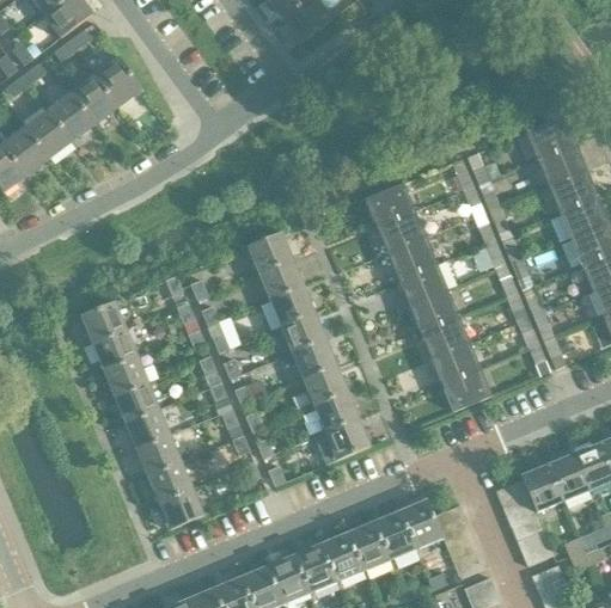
[(34,0),(44,13),(61,0),(34,0)]
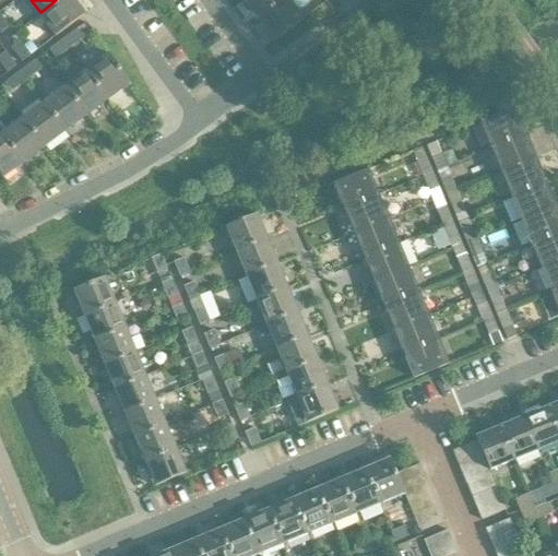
[(57,34),(85,12),(75,0),(56,0),(40,12),(57,34)]
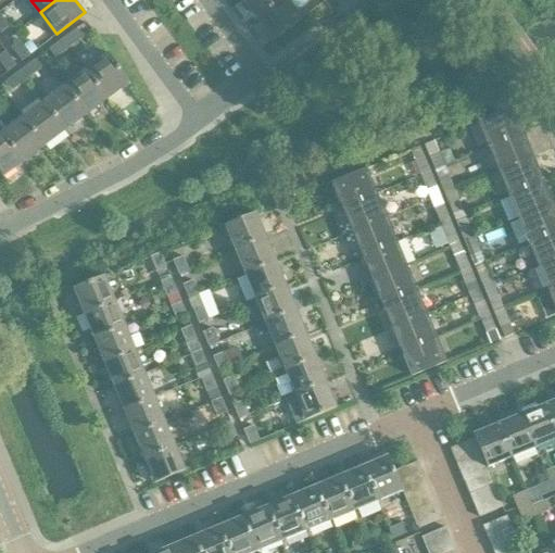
[(243,0),(257,17),(279,0),(243,0)]
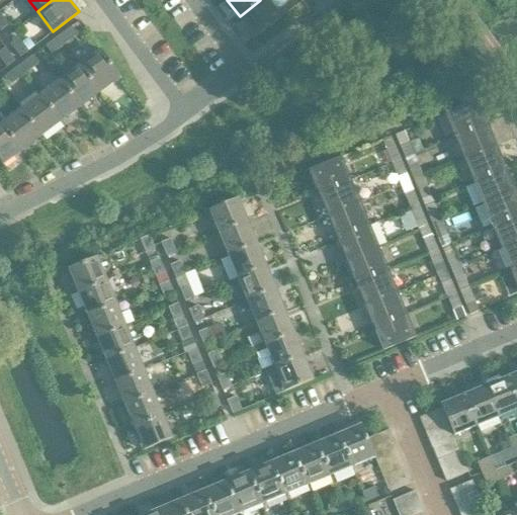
[(260,0),(240,16),(255,36),(281,16),(268,0),(260,0)]
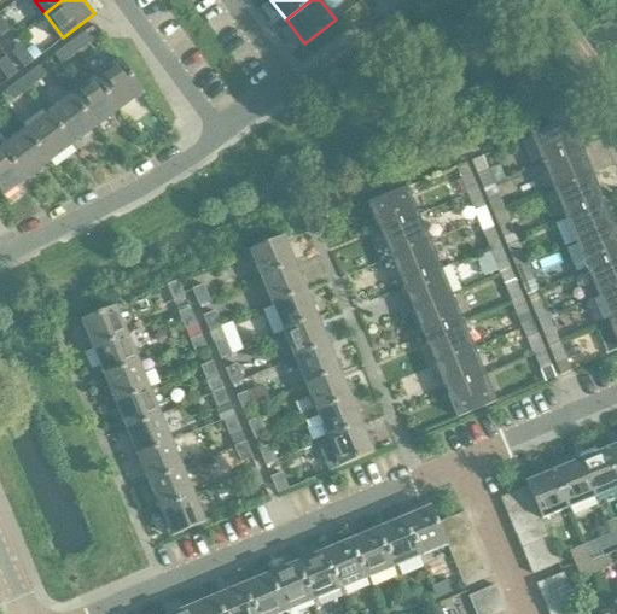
[(0,31),(1,34),(11,27),(0,11),(0,31)]
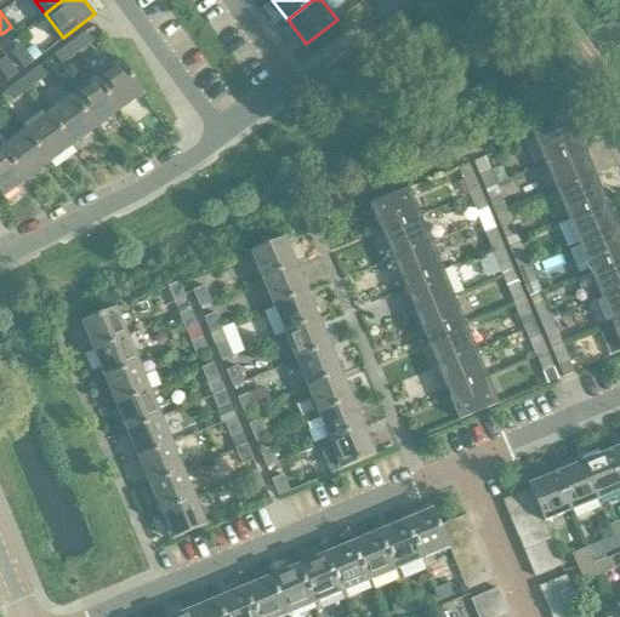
[(86,29),(70,41),(79,51),(94,39),(86,29)]
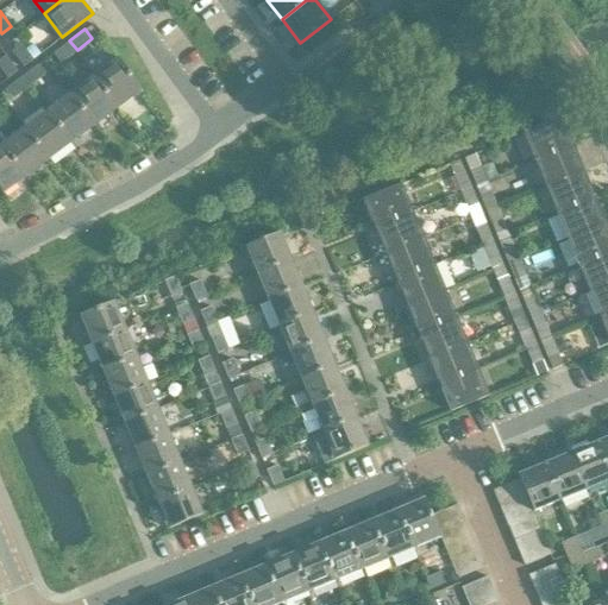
[(61,62),(77,50),(69,41),(54,51),(61,62)]
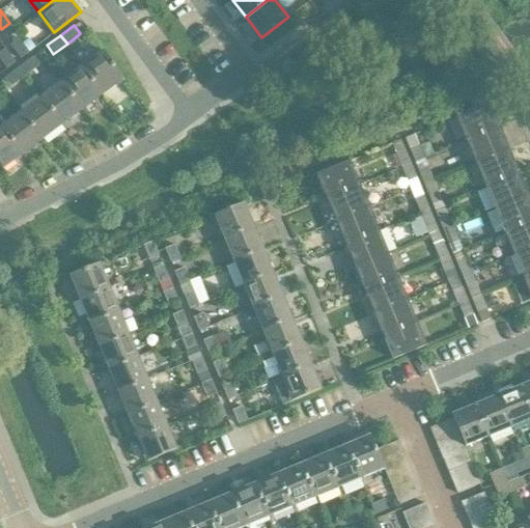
[(21,56),(29,50),(20,36),(11,43),(21,56)]
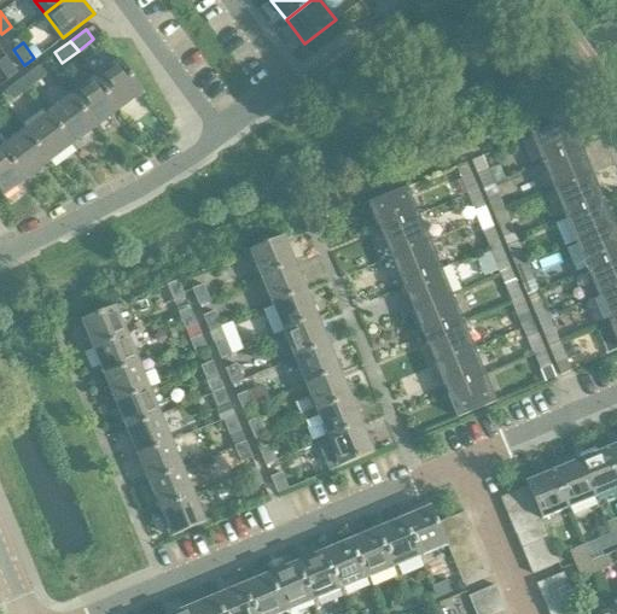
[(0,64),(10,77),(18,70),(6,54),(0,59),(0,64)]
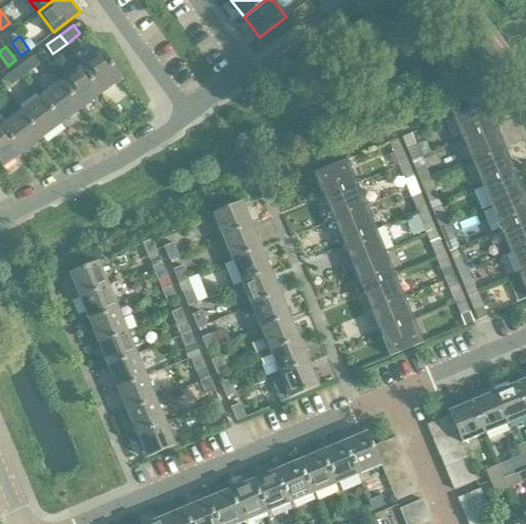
[(103,92),(124,76),(103,49),(82,65),(103,92)]
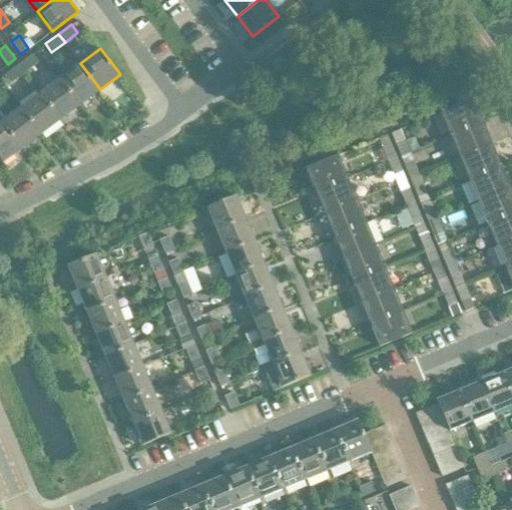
[(39,61),(33,53),(20,62),(26,70),(39,61)]
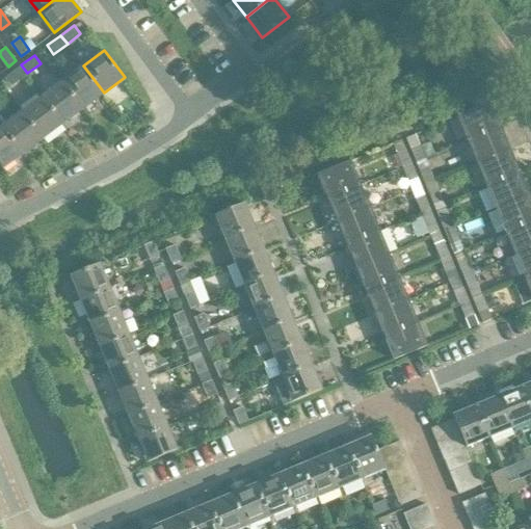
[(7,75),(14,83),(27,73),(21,64),(7,75)]
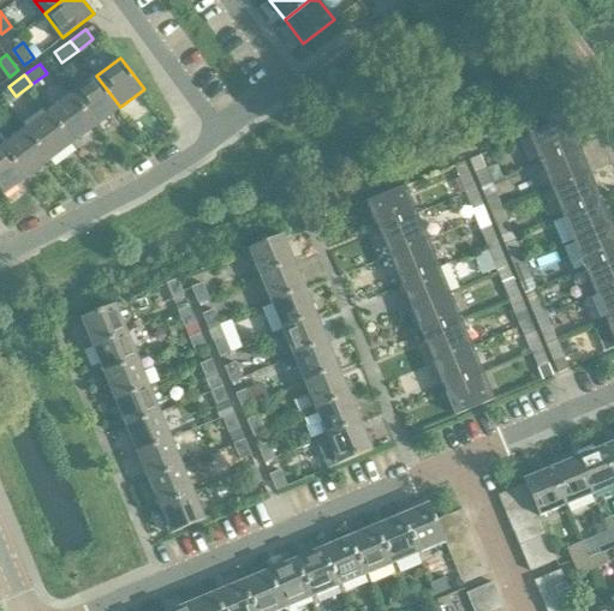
[(97,124),(120,107),(96,76),(73,93),(97,124)]
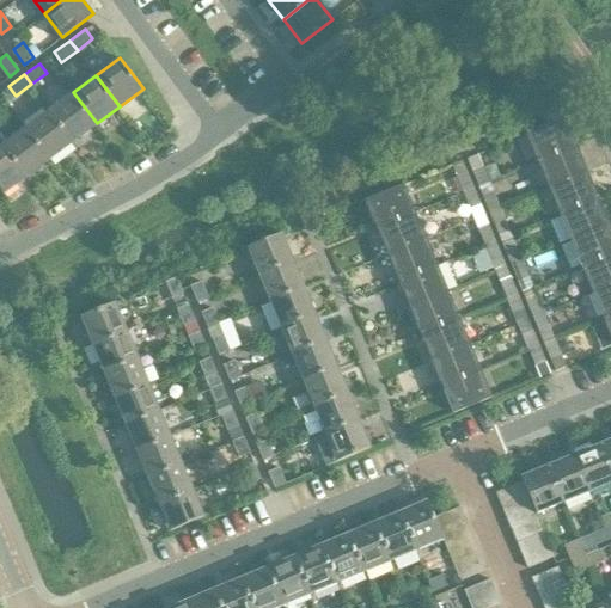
[(73,92),(50,109),(73,141),(97,123),(73,92)]
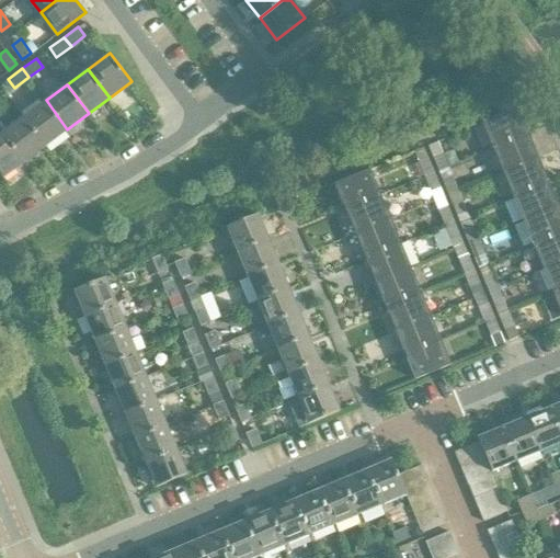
[(67,129),(46,100),(24,116),(46,145),(67,129)]
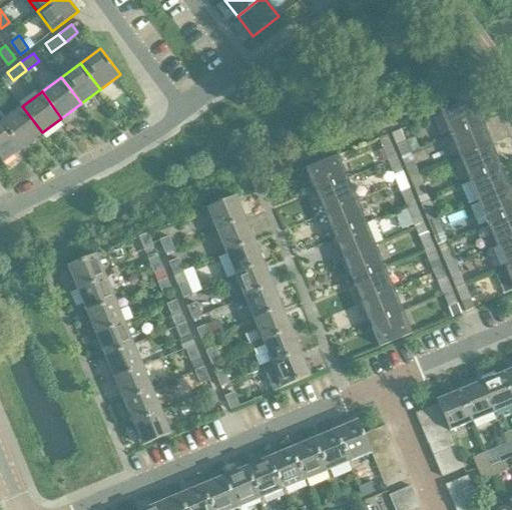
[(482,118),(473,97),(442,110),(451,131),(482,118)]
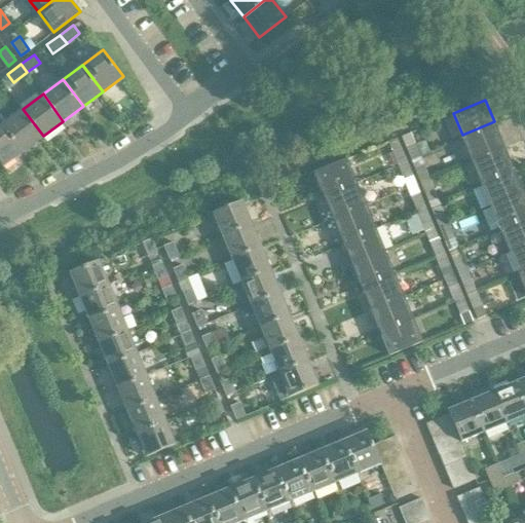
[(43,136),(23,109),(3,123),(24,150),(43,136)]
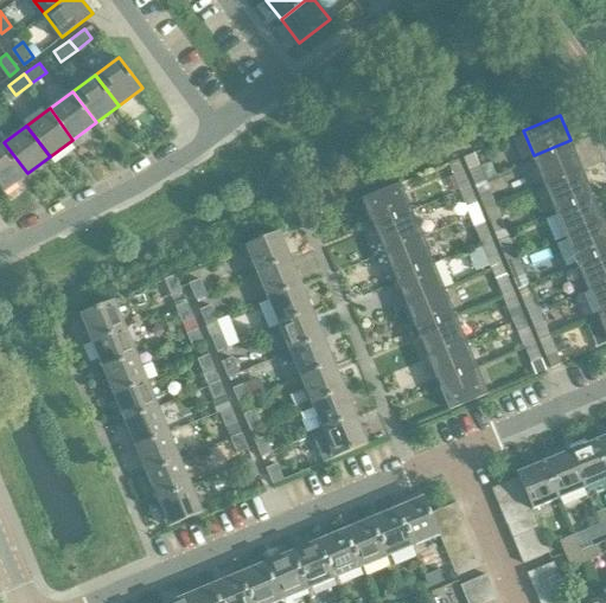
[(534,155),(544,181),(581,166),(571,140),(534,155)]
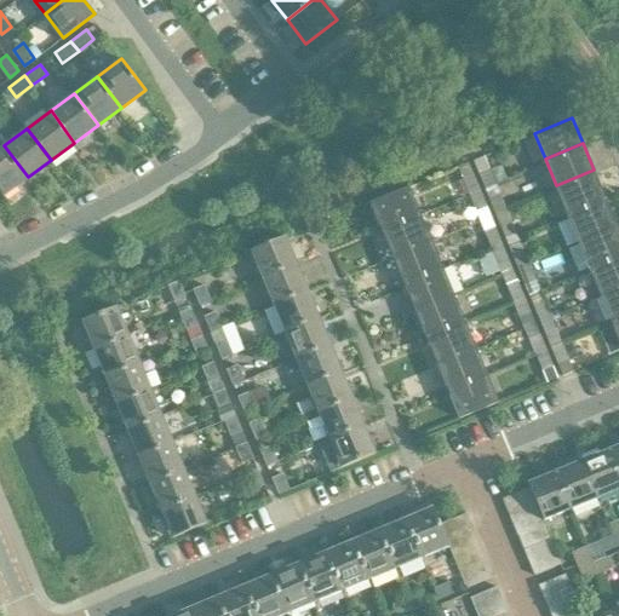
[(0,148),(0,189),(4,195),(28,177),(4,145),(0,148)]
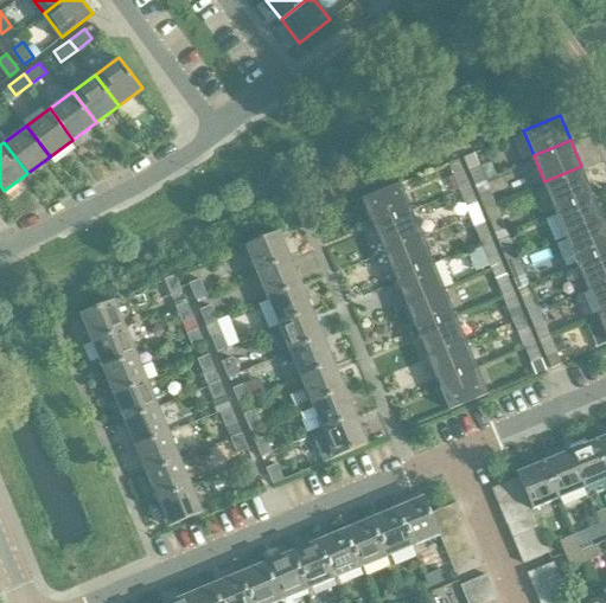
[(477,162),(467,167),(474,183),(484,178),(477,162)]
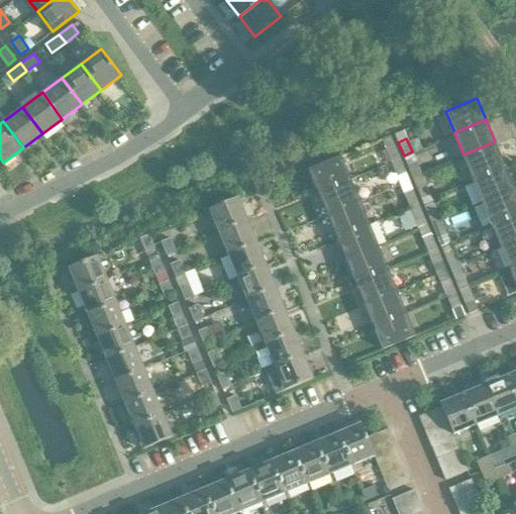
[(463,155),(473,178),(505,165),(495,141),(463,155)]
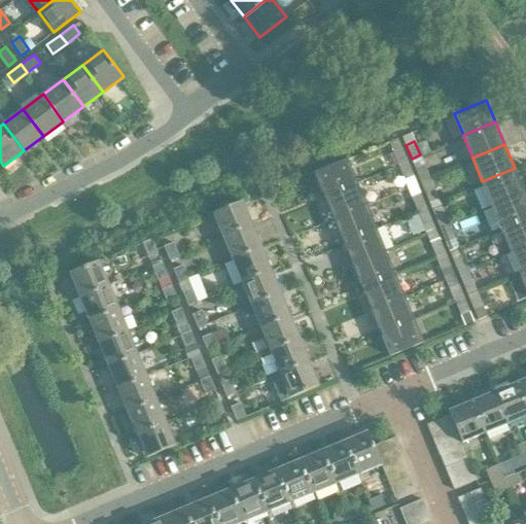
[(400,146),(391,150),(396,163),(406,160),(400,146)]
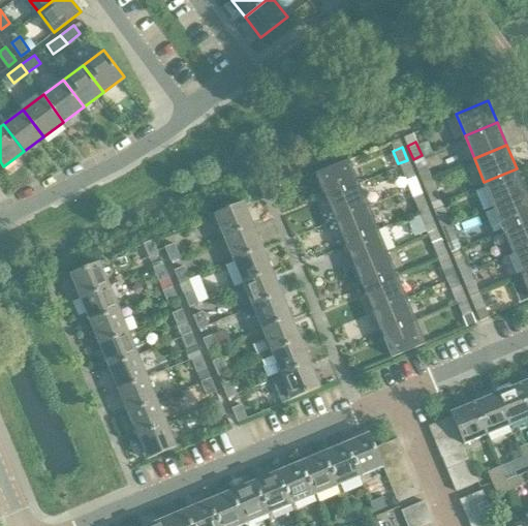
[(358,180),(349,159),(316,173),(325,193),(358,180)]
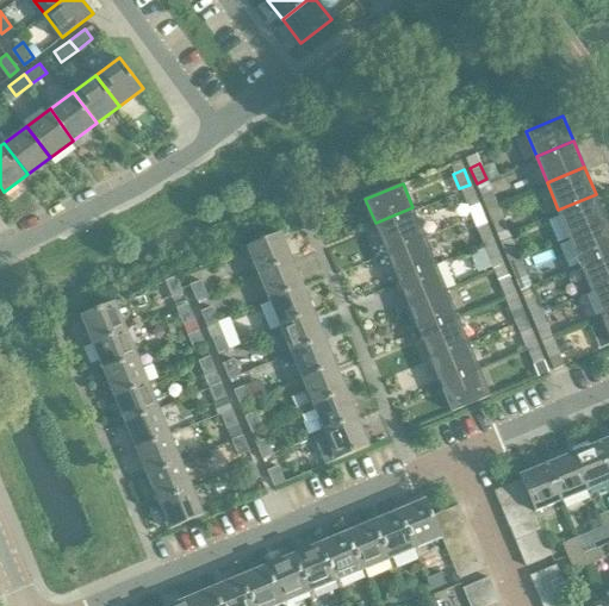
[(470,185),(459,188),(467,206),(478,201),(470,185)]
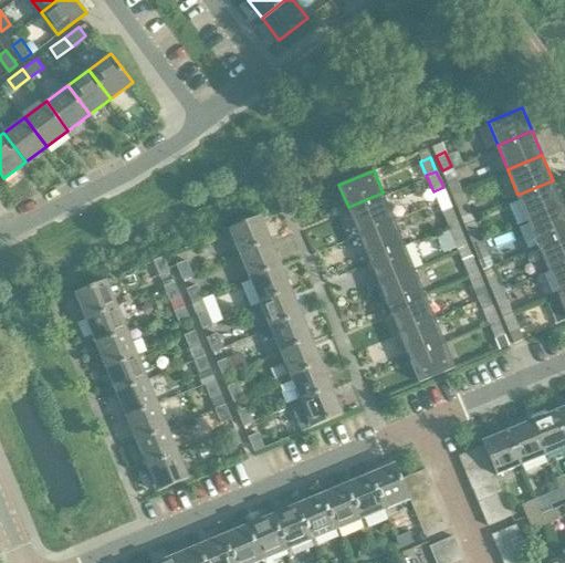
[(461,189),(456,176),(446,180),(451,194),(461,189)]
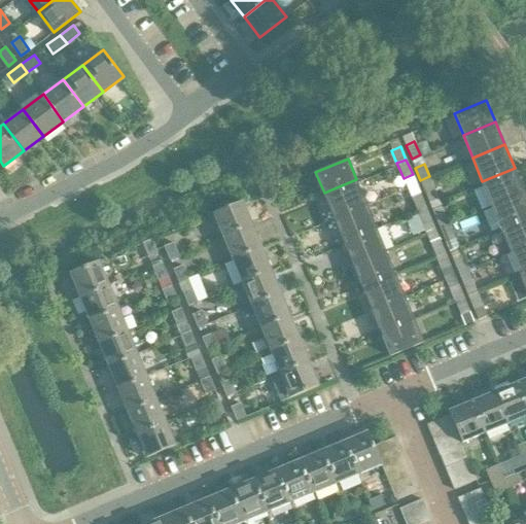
[(482,181),(492,204),(524,190),(515,168),(482,181)]
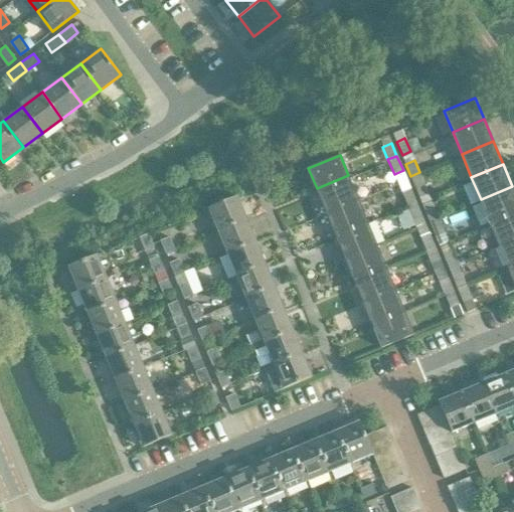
[(419,172),(410,176),(420,198),(430,195),(419,172)]
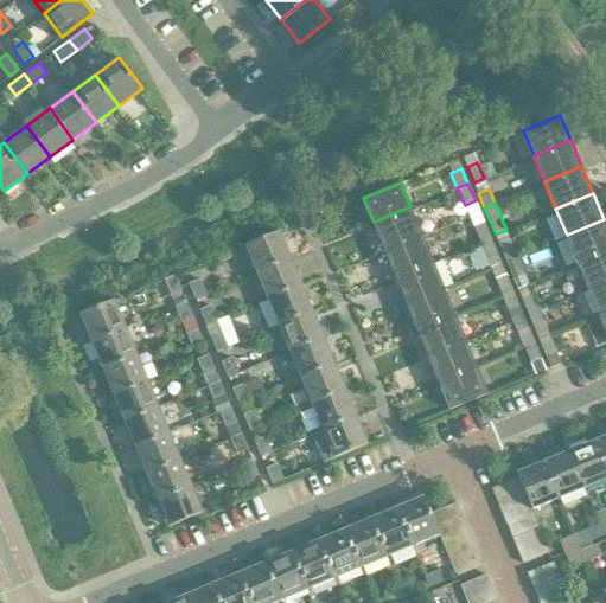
[(374,222),(384,249),(422,233),(410,206),(374,222)]
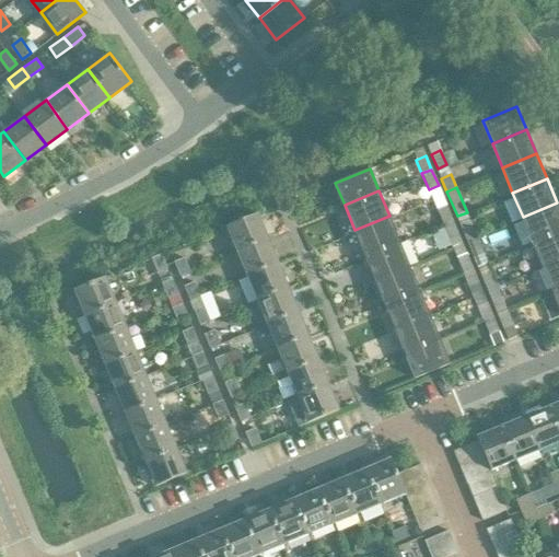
[(523,217),(533,242),(558,230),(558,206),(557,202),(523,217)]
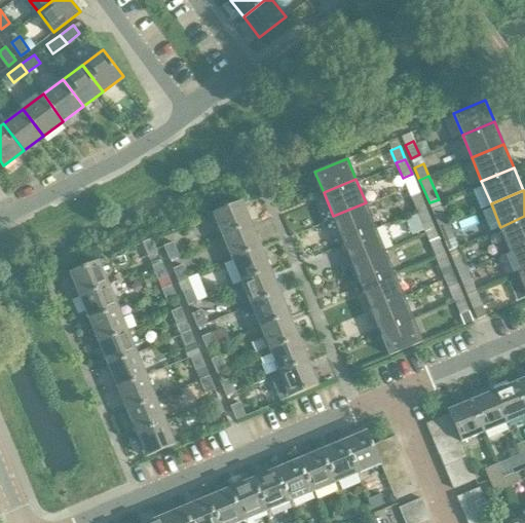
[(419,191),(410,195),(415,209),(424,204),(419,191)]
